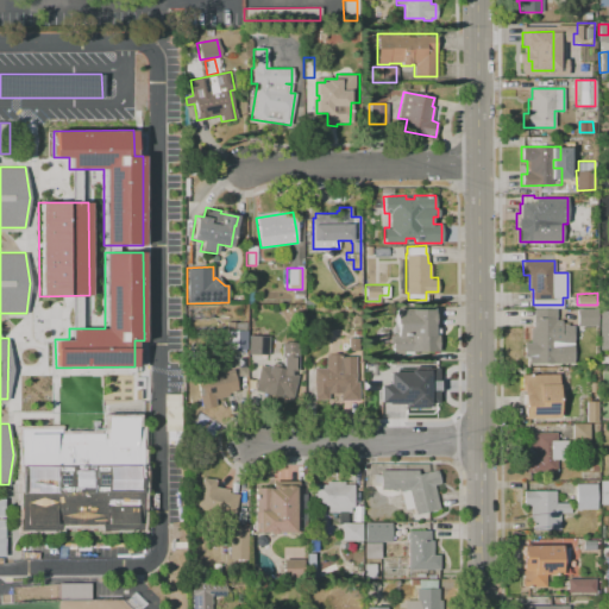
[(187,320),(187,307),(209,307),(209,320),(187,320)]
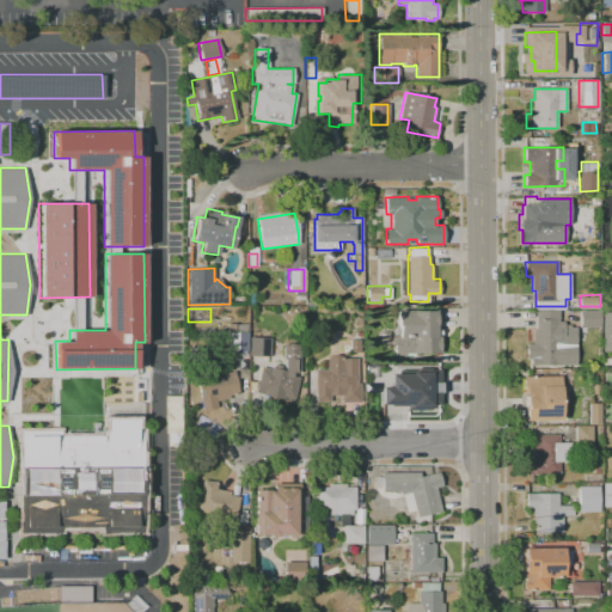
[(576,365),(539,366),(530,366),(530,355),(526,355),(526,343),(532,343),(532,330),(536,330),(536,323),(537,323),(536,311),(558,310),(558,322),(564,322),(564,324),(570,324),(570,328),(576,328),(576,365)]
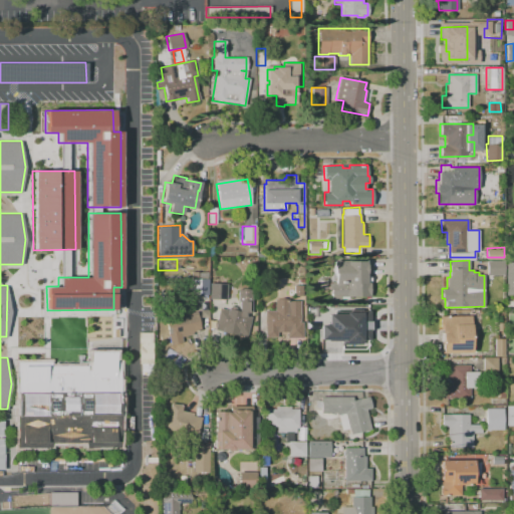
[(339,300),(331,300),(331,282),(334,282),(334,273),(332,273),(332,261),(369,261),(369,296),(339,296),(339,300)]
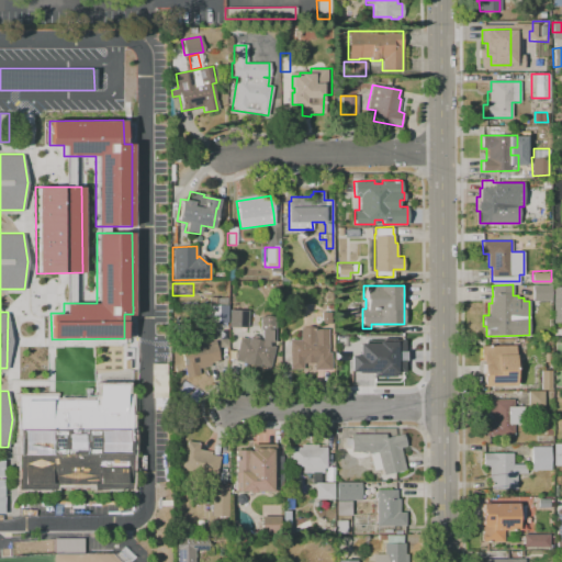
[(531,301),(531,285),(550,285),(550,301),(531,301)]
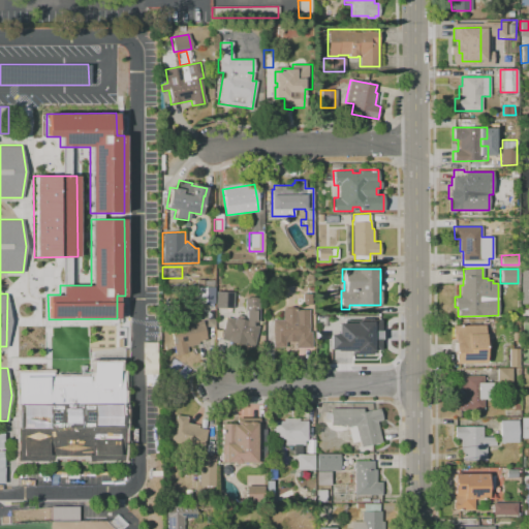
[(528,303),(528,269),(519,270),(520,303),(528,303)]
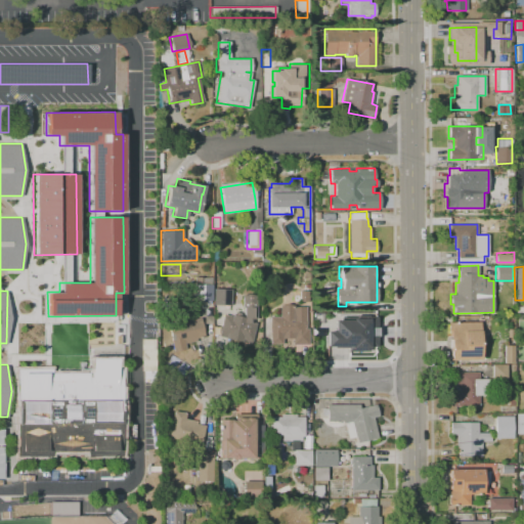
[(211,300),(193,300),(193,277),(211,277),(211,300)]
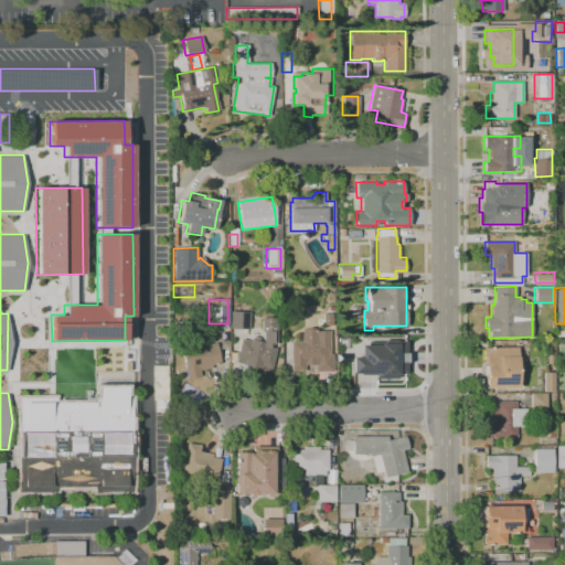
[(231,329),(232,311),(251,312),(249,330),(231,329)]
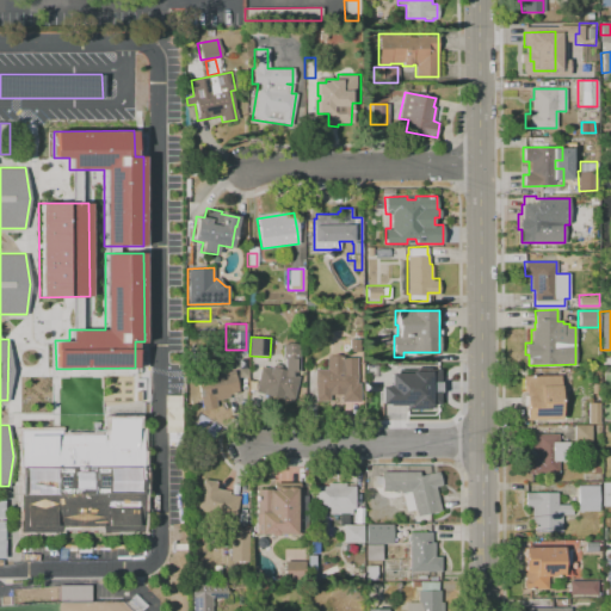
[(349,352),(349,339),(359,339),(359,352),(349,352)]
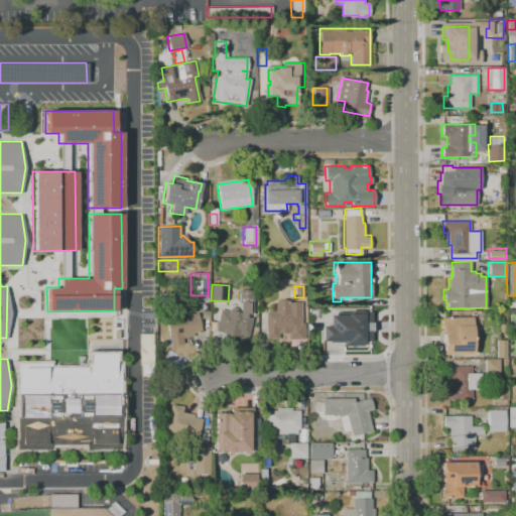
[(215,331),(220,309),(228,311),(229,309),(231,307),(235,308),(236,310),(236,311),(240,312),(240,302),(238,302),(238,290),(242,290),(248,289),(248,290),(251,290),(251,314),(246,314),(246,316),(252,318),(247,336),(246,336),(246,339),(215,331)]
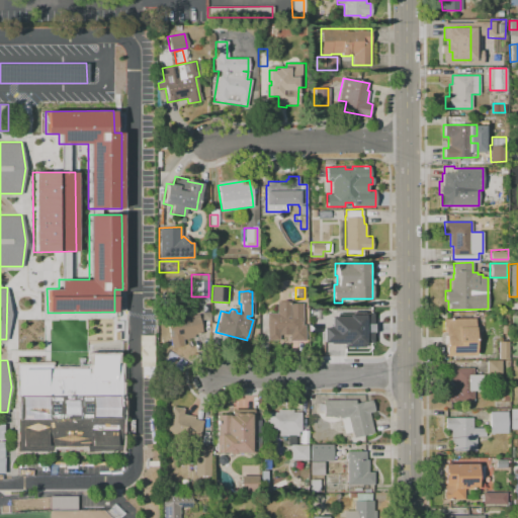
[(266,340),(266,313),(276,313),(276,303),(283,300),(289,301),(289,304),(301,304),(301,325),(305,325),(305,340),(289,340),(288,334),(278,335),(278,340),(266,340)]
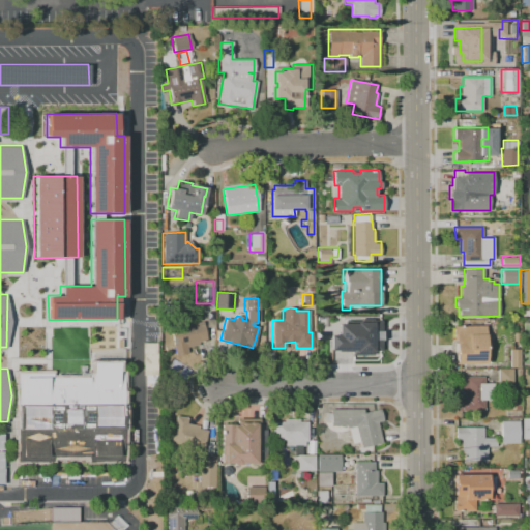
[(175,355),(169,328),(202,321),(206,341),(198,343),(199,345),(186,348),(187,353),(175,355)]
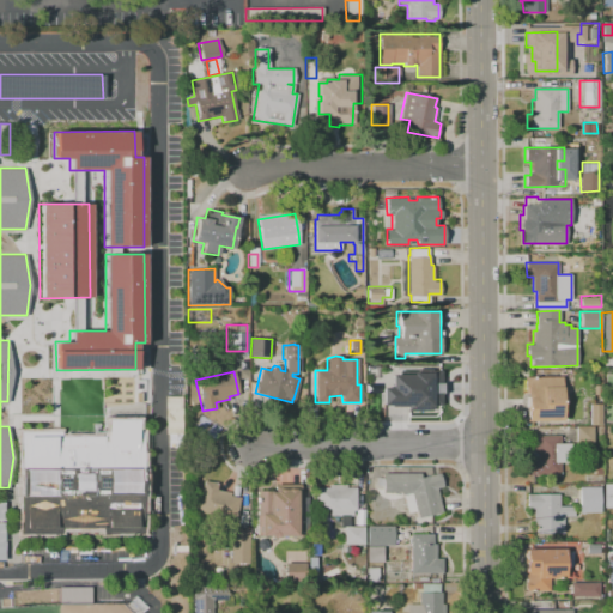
[(378,386),(380,405),(405,405),(405,412),(436,412),(435,410),(442,408),(441,372),(389,372),(389,386),(378,386)]
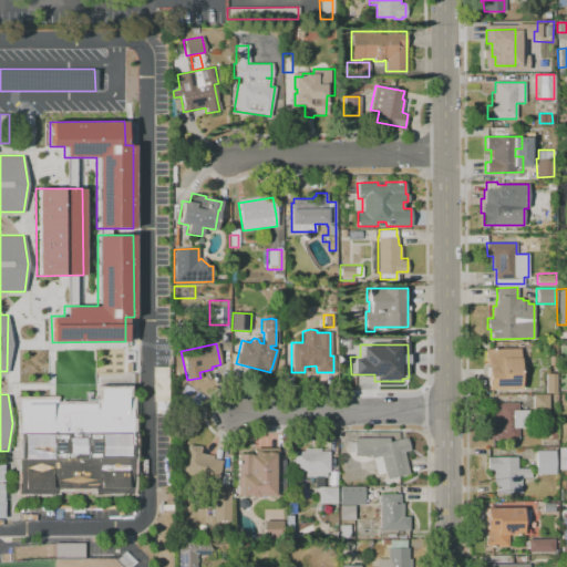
[(222,349),(230,349),(230,359),(222,359),(222,349)]
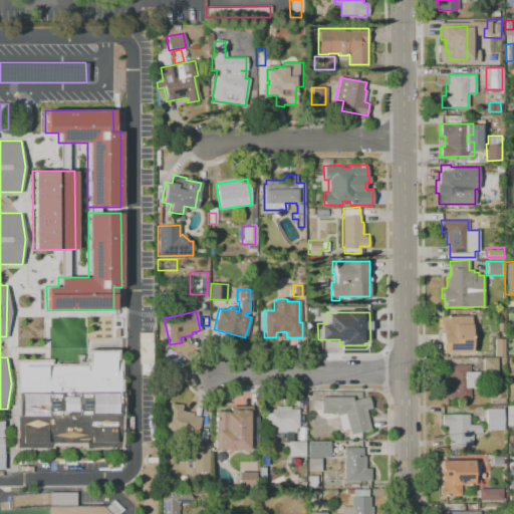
[(441,353),(441,332),(442,332),(442,329),(439,329),(439,316),(470,316),(471,352),(441,353)]
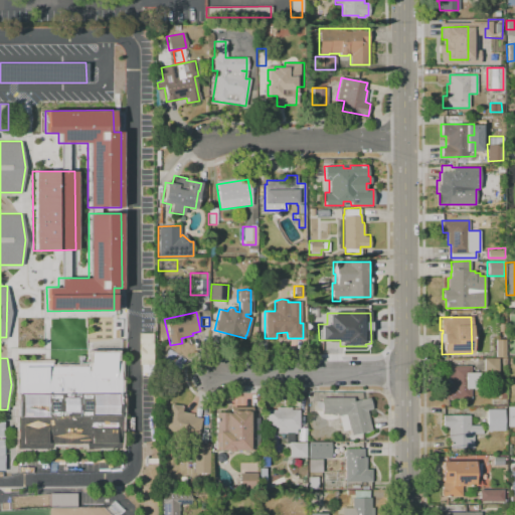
[(495,357),(495,340),(504,340),(504,357),(495,357)]
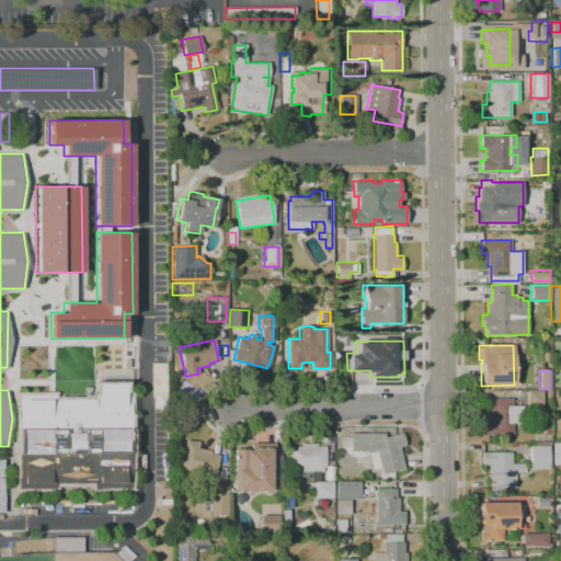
[(19,489),(18,395),(54,395),(54,400),(92,399),(92,395),(98,395),(98,384),(125,384),(125,393),(129,393),(130,488),(93,488),(93,482),(55,482),(55,488),(19,489)]
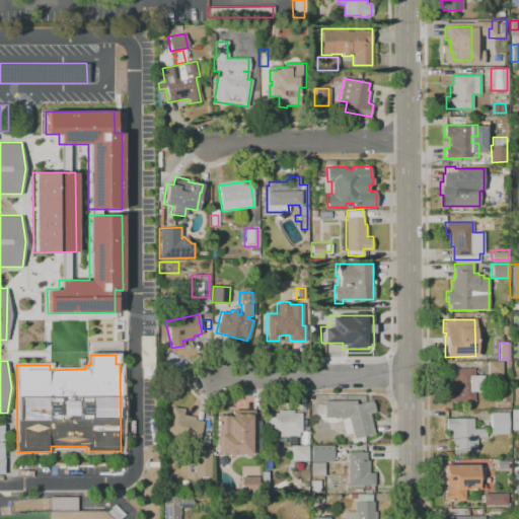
[(487,375),(487,361),(501,361),(501,375),(487,375)]
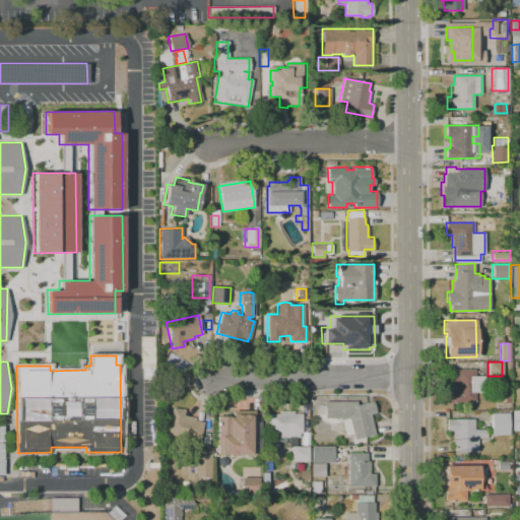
[(447,403),(448,391),(455,390),(455,383),(451,384),(451,378),(455,378),(455,370),(474,370),(474,376),(484,376),(484,393),(474,393),(474,400),(473,400),(474,402),(447,403)]
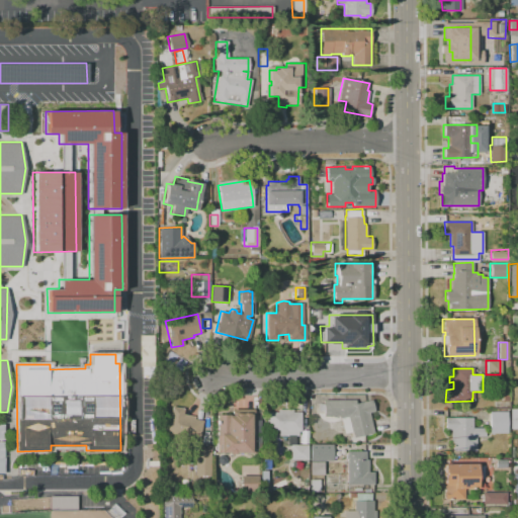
[(352,438),(351,432),(343,434),(340,418),(338,418),(338,416),(323,416),(323,411),(317,411),(317,404),(323,404),(323,401),(354,400),(354,404),(370,400),(373,411),(368,413),(373,433),(352,438)]
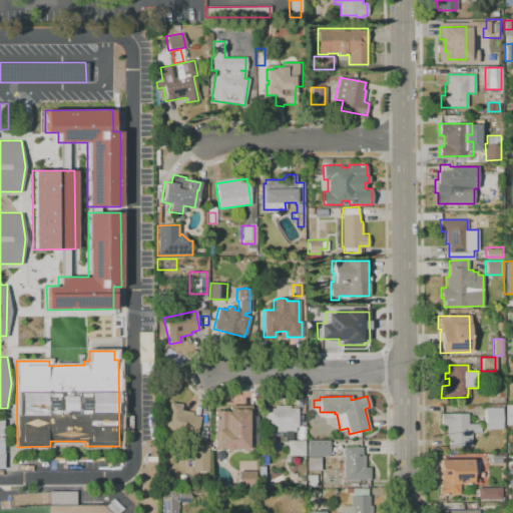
[(164,428),(170,402),(181,405),(180,410),(192,412),(192,415),(200,416),(196,435),(164,428)]
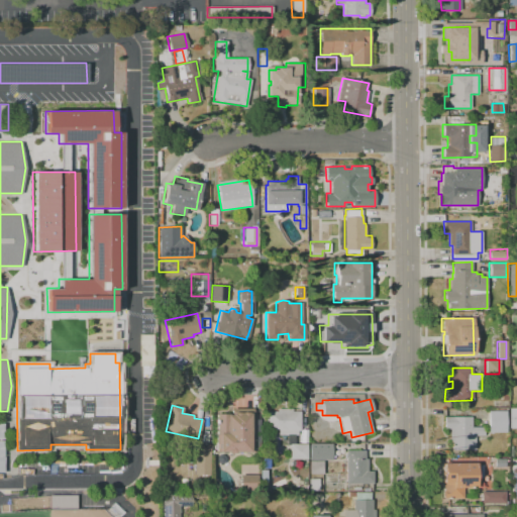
[(215,452),(214,414),(226,414),(226,415),(229,415),(229,408),(254,408),(254,410),(260,410),(260,424),(257,424),(257,450),(251,450),(251,451),(233,451),(233,453),(226,453),(226,452),(215,452)]
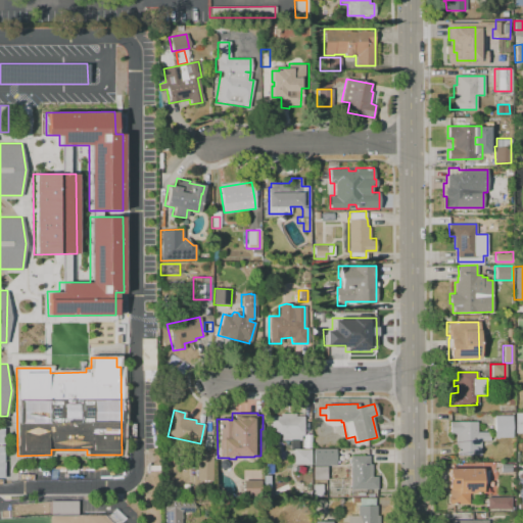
[(280,440),(280,435),(275,435),(275,431),(270,431),(270,416),(284,416),(284,413),(294,413),(294,416),(302,416),(303,421),(310,421),(311,434),(302,434),(302,436),(300,436),(300,440),(297,440),(297,449),(310,448),(311,464),(293,465),(293,448),(289,448),(289,440),(280,440)]
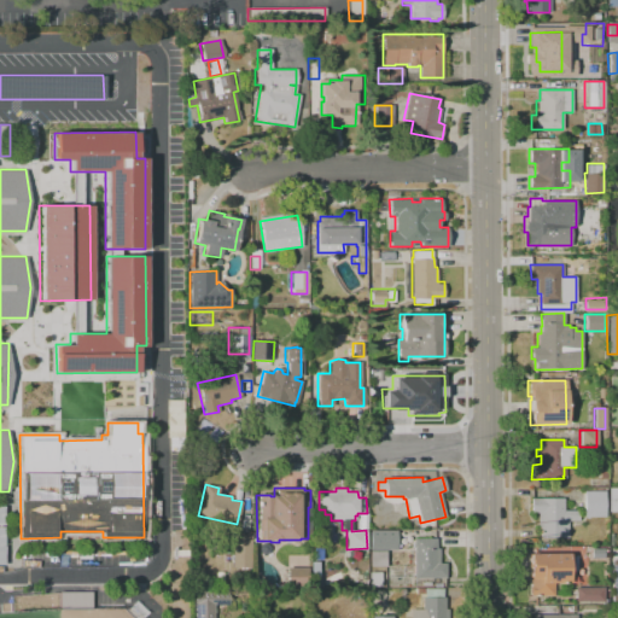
[(584,517),(584,490),(605,490),(605,517),(584,517)]
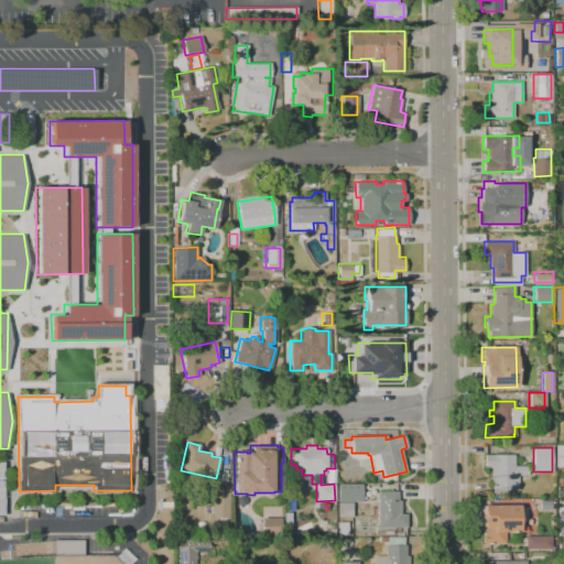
[(494,491),(494,481),(490,481),(490,468),(485,468),(485,455),(513,455),(513,466),(528,466),(528,476),(518,476),(518,490),(494,491)]
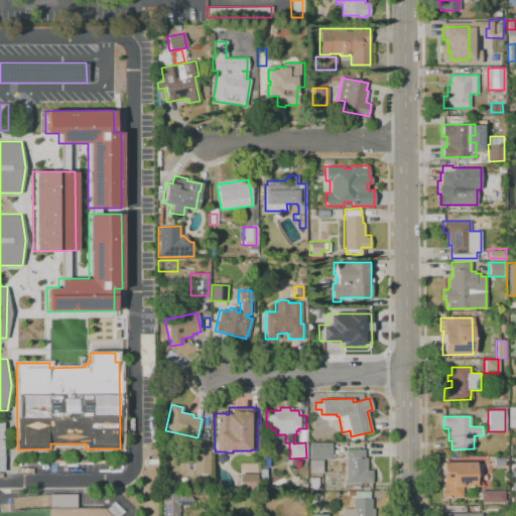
[(276,441),(277,454),(269,454),(269,441),(276,441)]
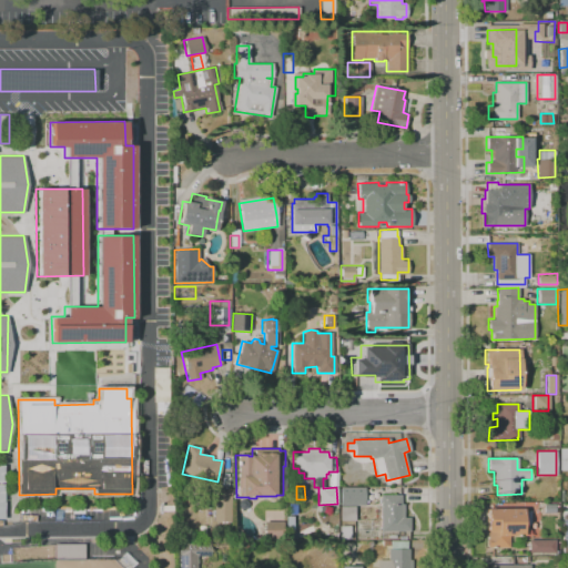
[(340,506),(340,487),(364,487),(365,506),(340,506)]
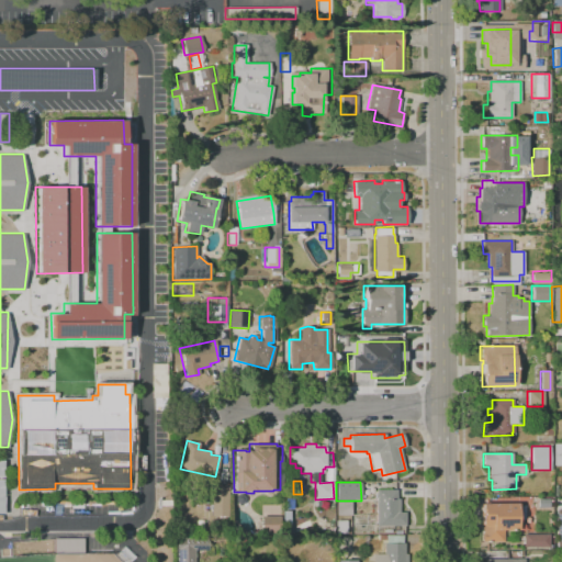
[(212,515),(213,487),(229,487),(227,516),(212,515)]
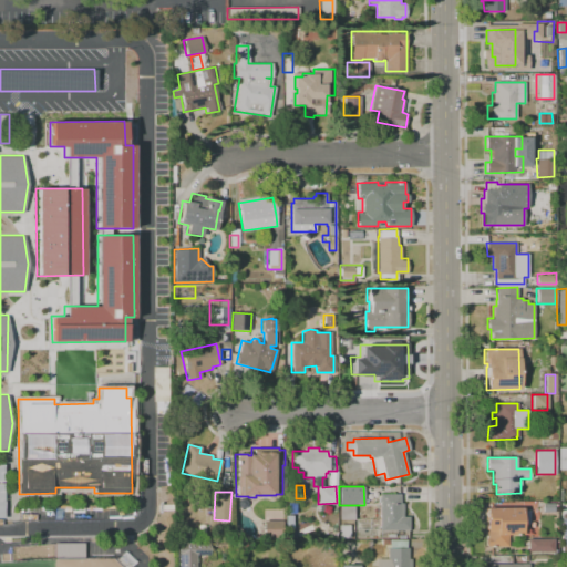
[(379,531),(379,494),(400,494),(400,503),(402,503),(402,516),(409,516),(409,531),(379,531)]
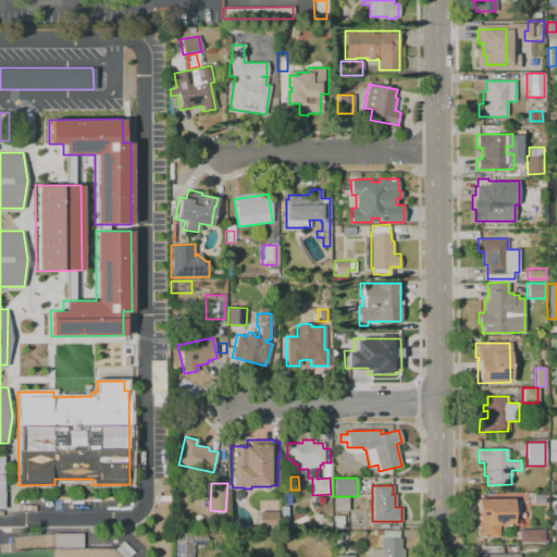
[(333,510),(333,496),(347,496),(347,510),(333,510)]
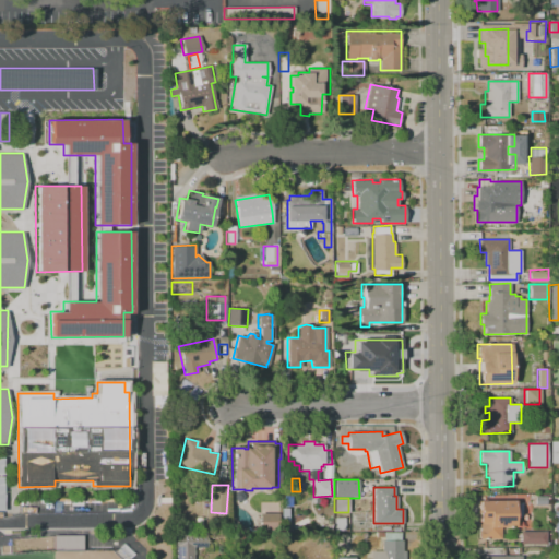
[(479,539),(479,526),(478,526),(478,501),(515,501),(515,527),(501,527),(501,538),(479,539)]
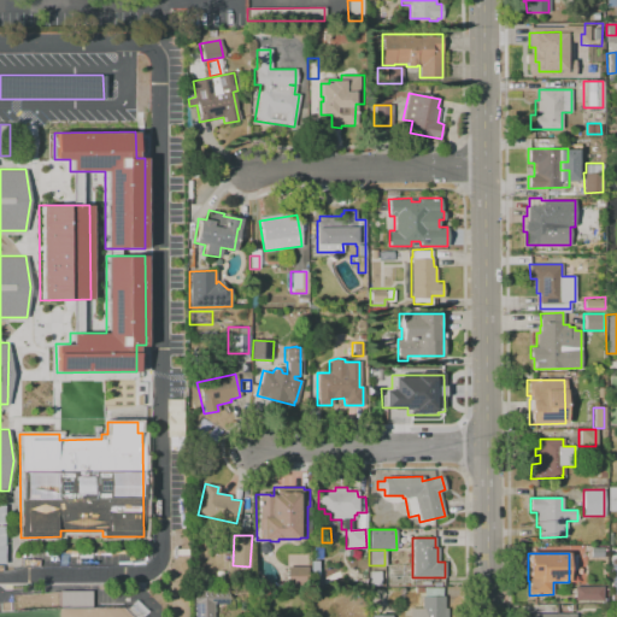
[(319,560),(319,576),(310,576),(310,560),(319,560)]
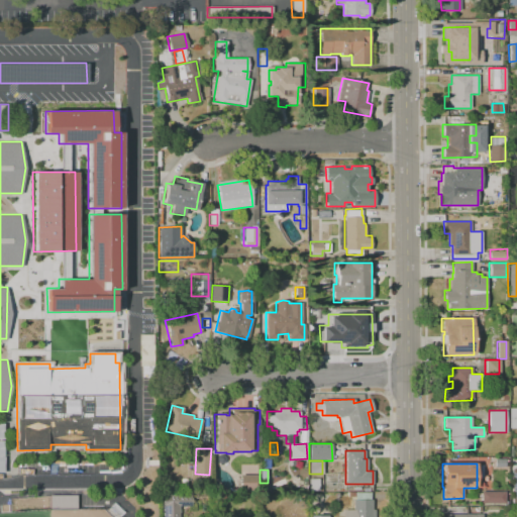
[(240,489),(239,474),(257,474),(257,489),(240,489)]
